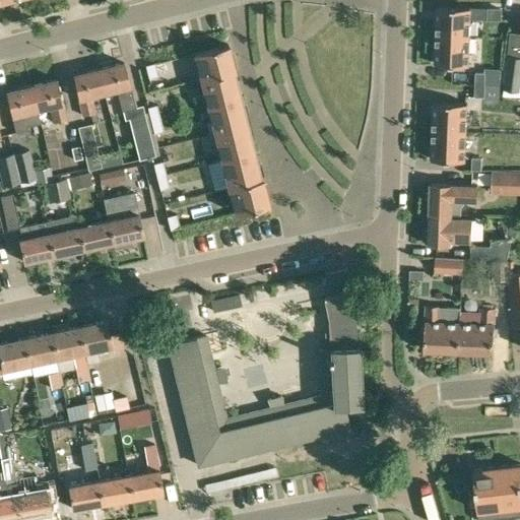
[(438,6),(437,35),(470,37),(471,8),(467,7),(438,6)]
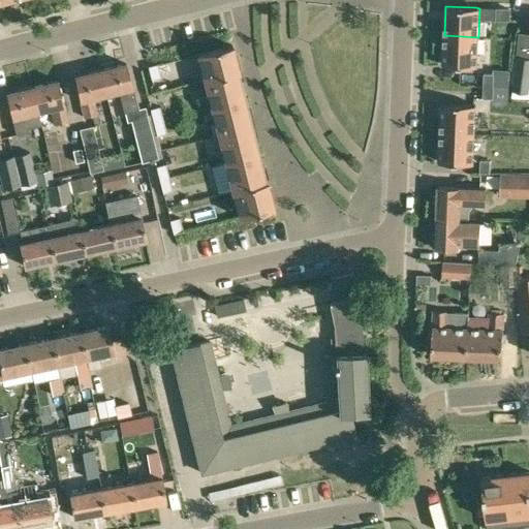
[(509,20),(509,9),(497,9),(497,19),(509,20)]
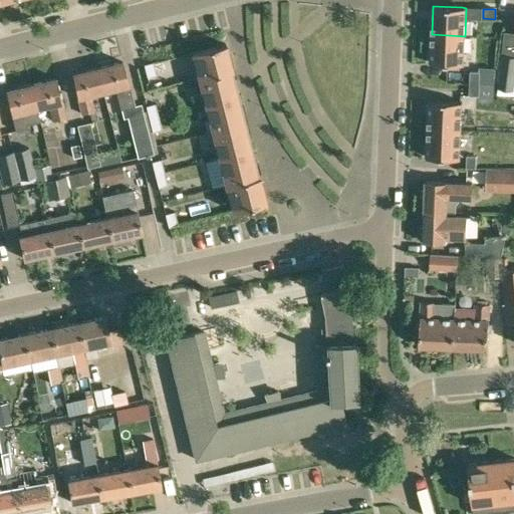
[(464,64),(465,36),(432,34),(430,63),(456,63),(464,64)]
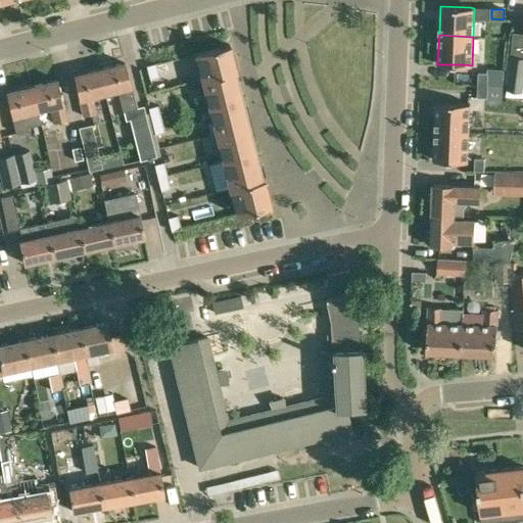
[(201,81),(232,74),(232,73),(236,70),(230,45),(194,53),(201,81)]
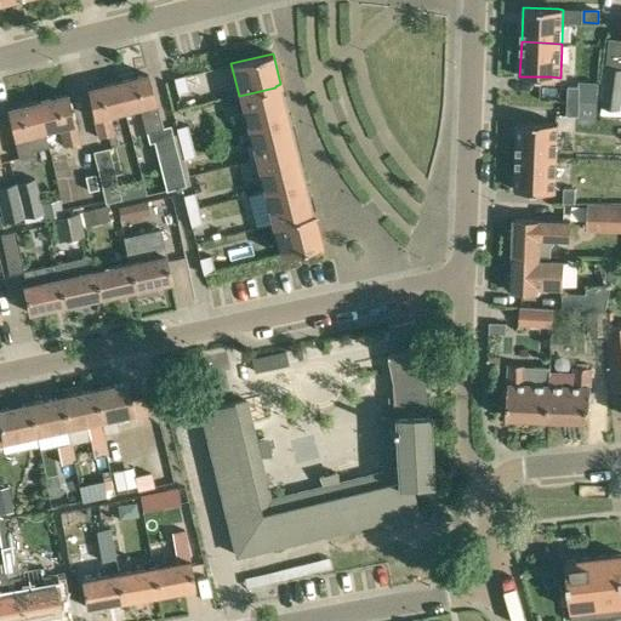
[(620,68),(607,66),(605,69),(600,114),(620,117),(620,68)]
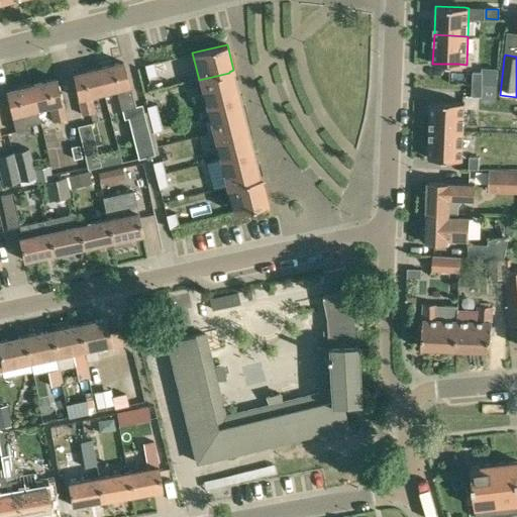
[(133,102),(129,86),(123,63),(98,69),(103,93),(116,89),(120,105),(133,102)]
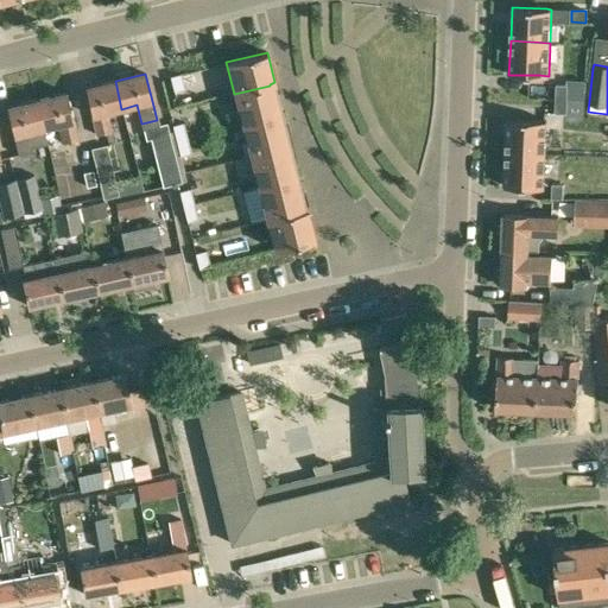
[(182,74),(171,77),(175,92),(185,89),(182,74)]
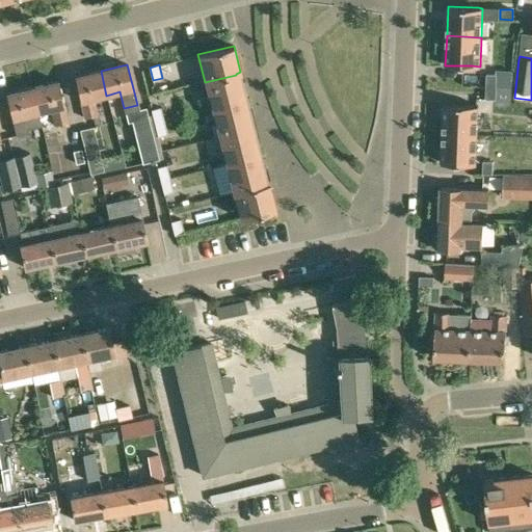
[(94,99),(106,96),(101,71),(75,77),(84,118),(97,115),(94,99)]
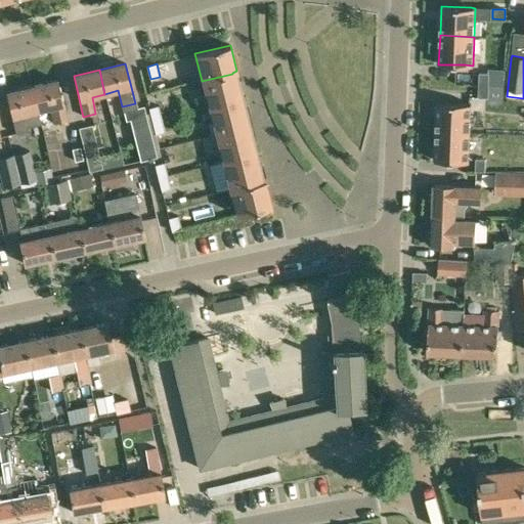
[(479,85),(488,85),(489,73),(479,73),(479,85)]
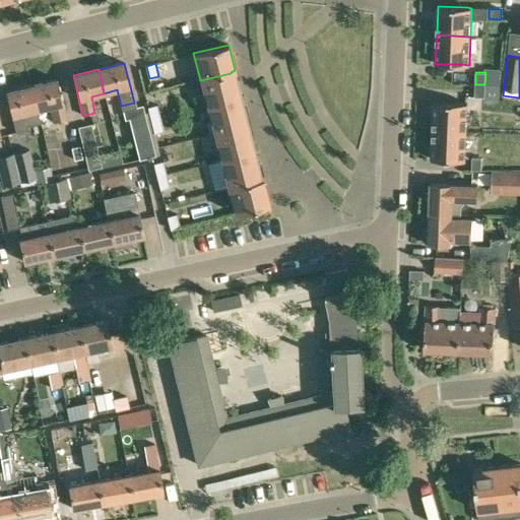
[(200,80),(207,107),(238,99),(231,73),(200,80)]
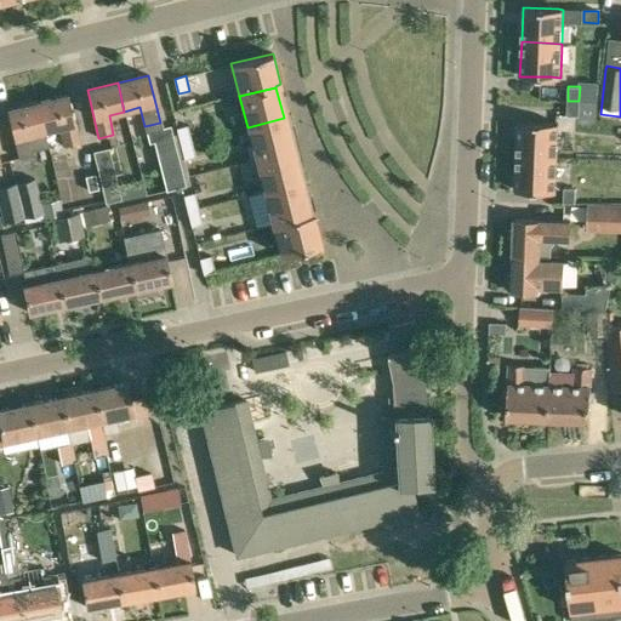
[(80,143),(75,124),(68,95),(36,102),(44,131),(60,127),(64,147),(80,143)]
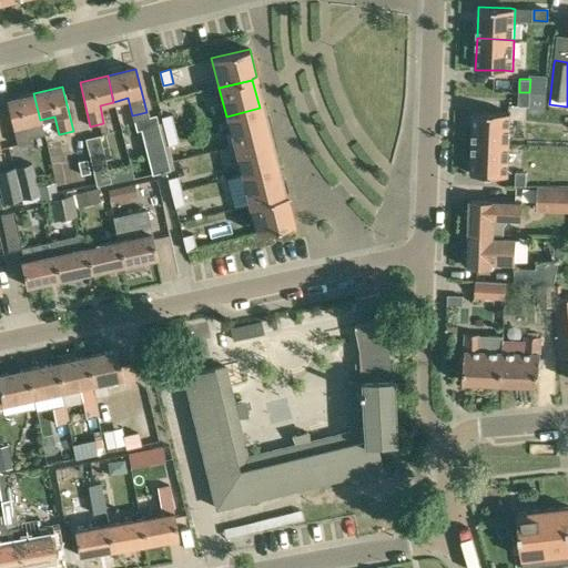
[(529,92),(519,92),(518,105),(529,105),(529,92)]
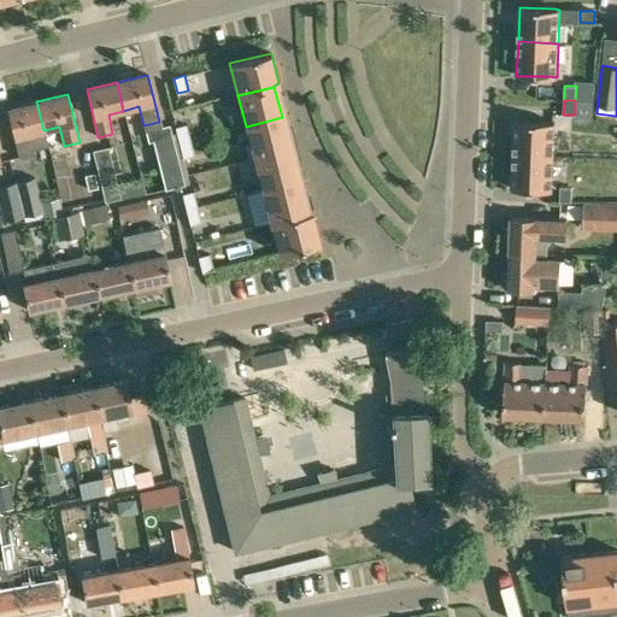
[(47,145),(43,130),(36,101),(6,110),(18,157),(34,153),(33,148),(47,145)]
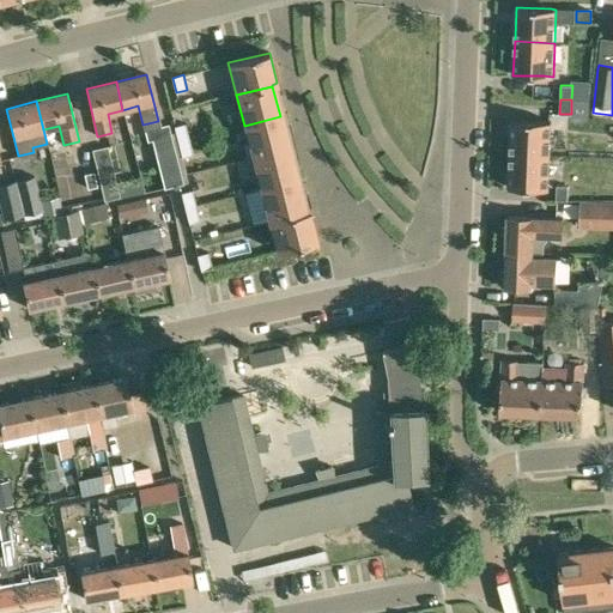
[(252,157),(287,147),(280,116),(244,126),(252,157)]
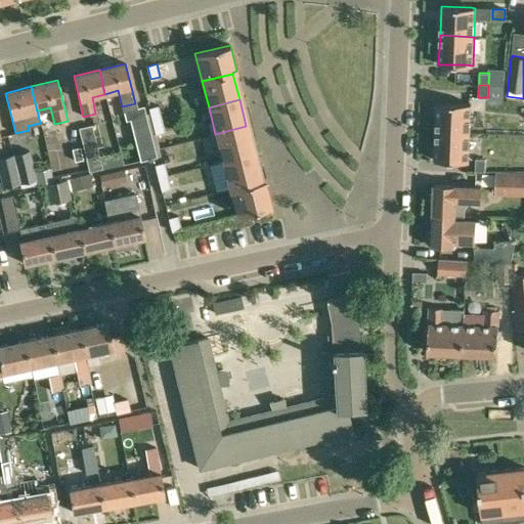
[(436,131),(470,133),(471,103),(437,102),(436,131)]
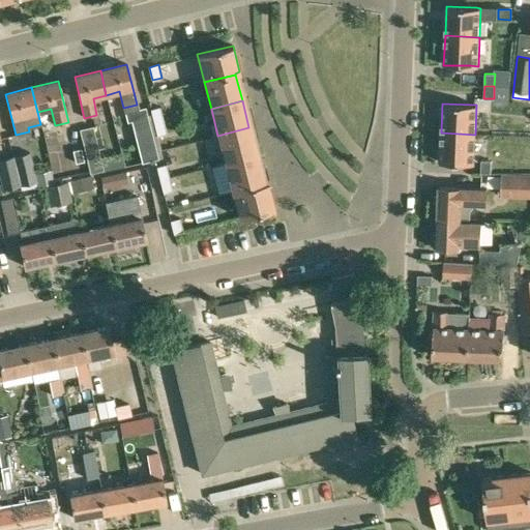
[(154,122),(164,120),(160,107),(151,109),(154,122)]
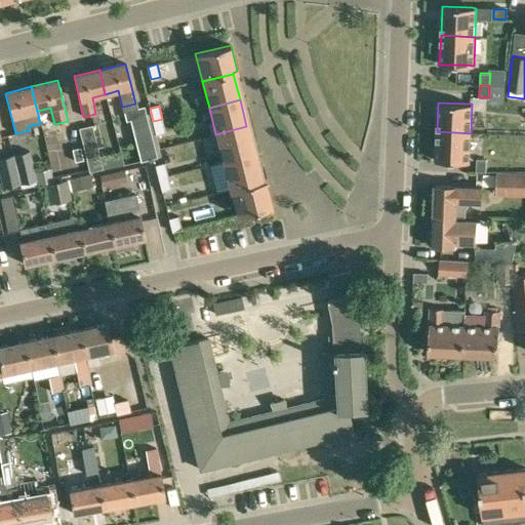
[(145,110),(129,114),(135,142),(152,137),(145,110)]
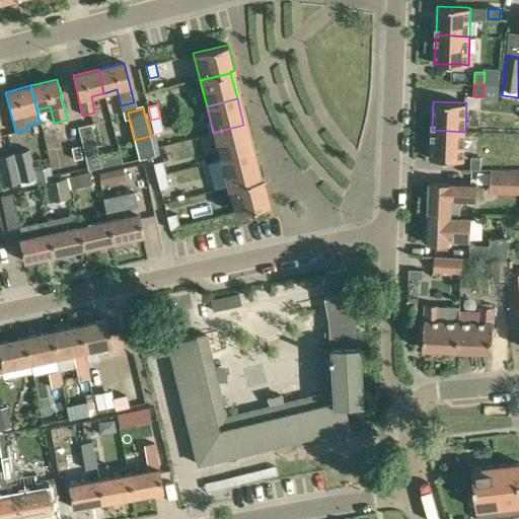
[(160,118),(151,120),(154,133),(163,131),(160,118)]
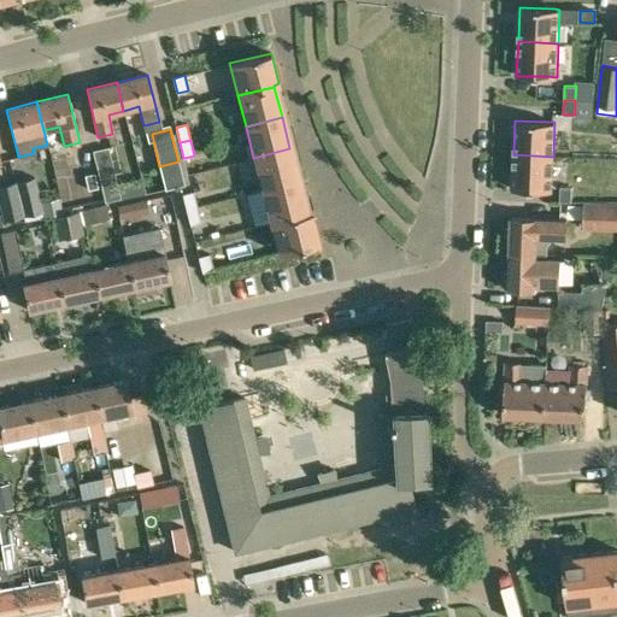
[(104,203),(121,199),(109,146),(92,150),(104,203)]
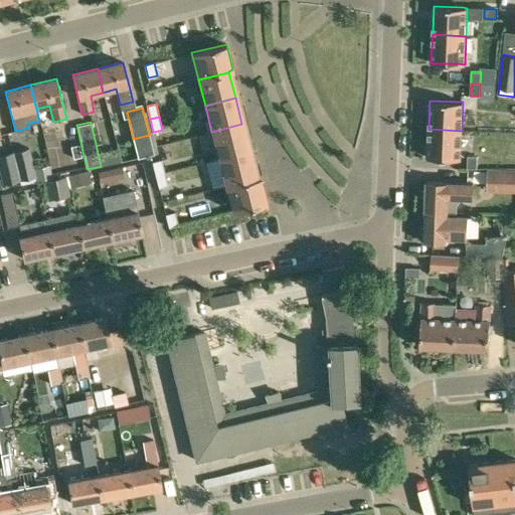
[(218,158),(248,150),(241,124),(211,132),(218,158)]
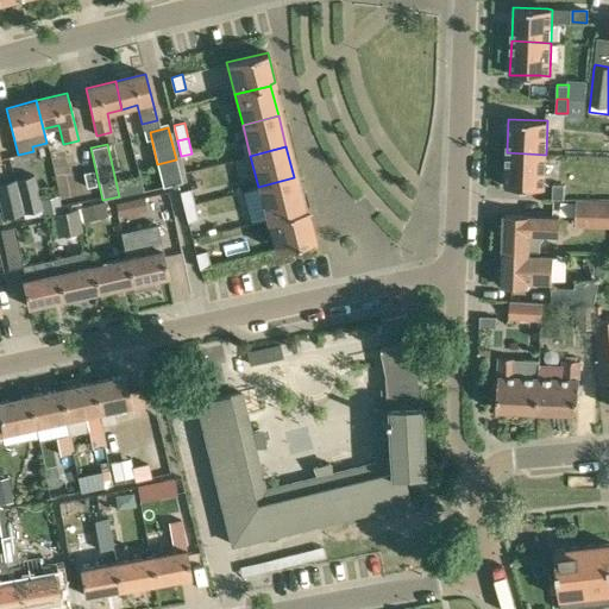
[(546,155),(507,152),(506,186),(529,187),(545,188),(546,155)]
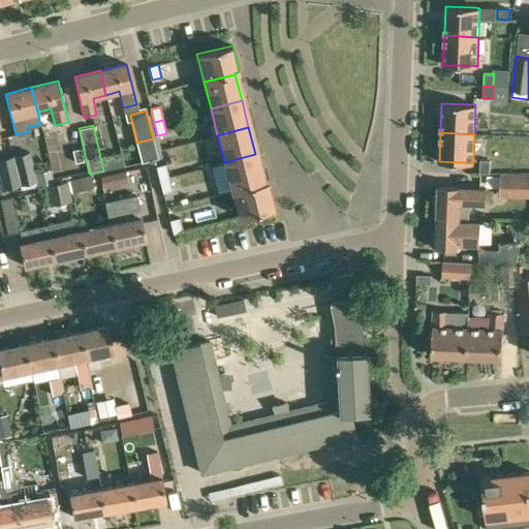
[(81,149),(72,150),(75,162),(84,161),(81,149)]
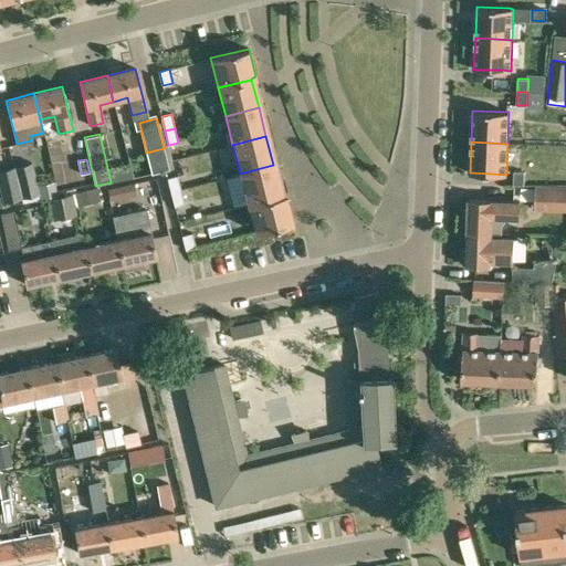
[(21,197),(22,197),(40,192),(32,161),(13,167),(21,197)]
